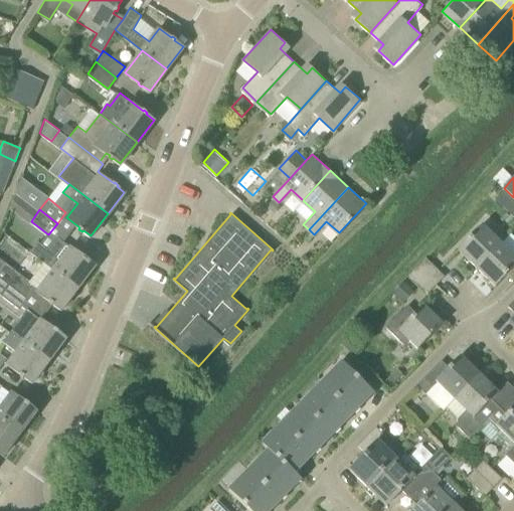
[(458,247),(464,253),(477,267),(501,241),(483,223),(462,244),(458,247)]
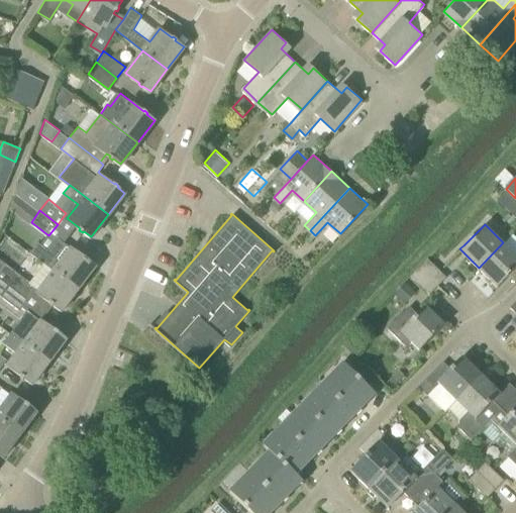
[(498,286),(501,282),(515,267),(515,254),(503,242),(479,268),(498,286)]
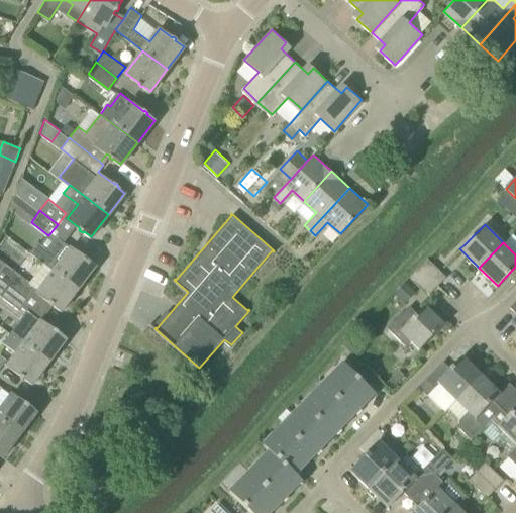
[(71,246),(55,269),(79,288),(95,266),(88,260),(89,259),(86,255),(85,258),(71,246)]
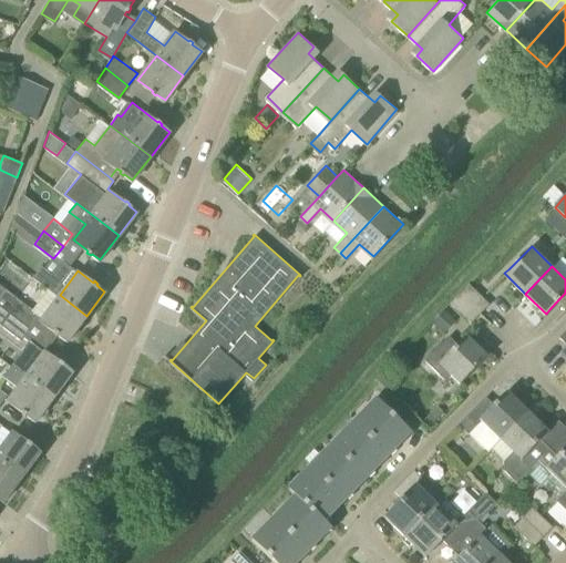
[(460,292),(481,311),(490,303),(470,282),(460,292)]
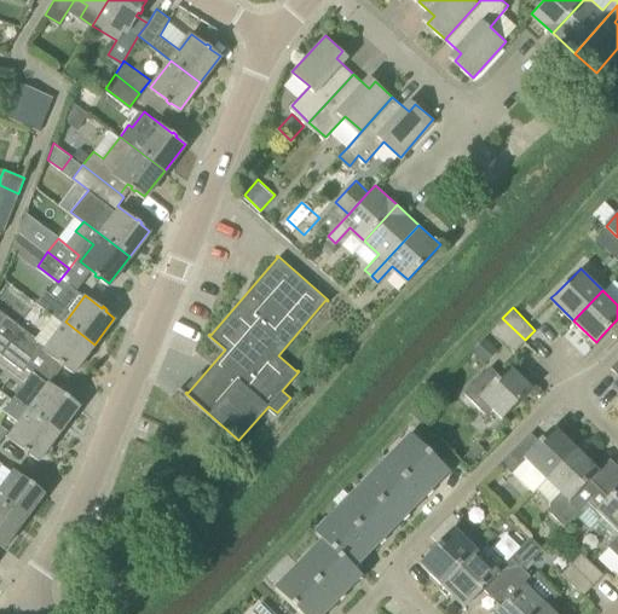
[(44,342),(6,313),(0,322),(0,329),(12,340),(33,355),(44,342)]
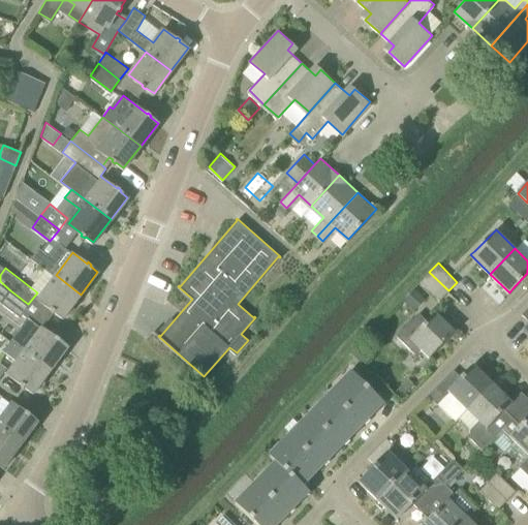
[(421,280),(425,285),(440,300),(448,290),(429,272),(421,280)]
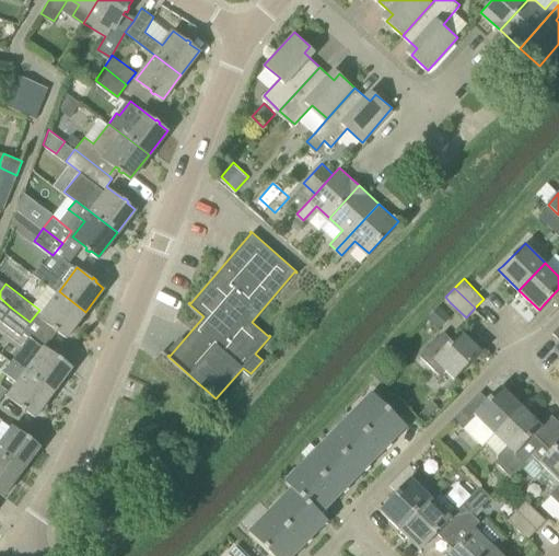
[(59,291),(58,292),(41,315),(55,326),(54,328),(58,331),(59,329),(67,336),(85,312),(59,291)]
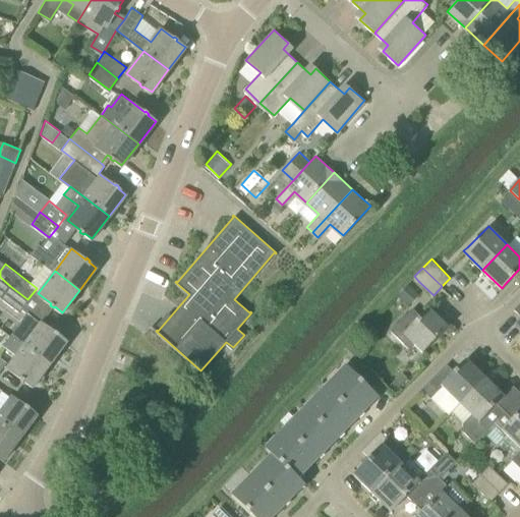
[(419,292),(409,282),(398,294),(408,304),(419,292)]
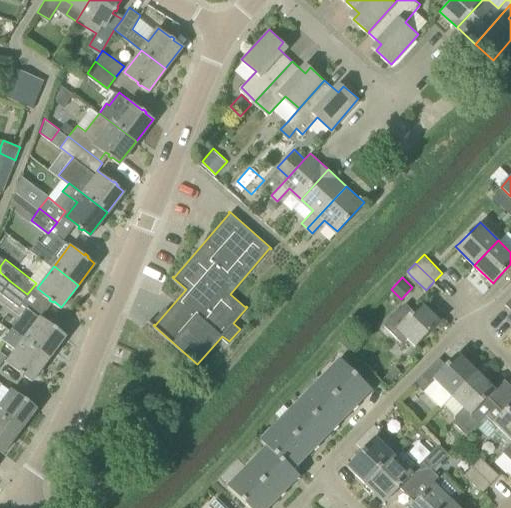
[(27,294),(10,281),(2,292),(19,305),(27,294)]
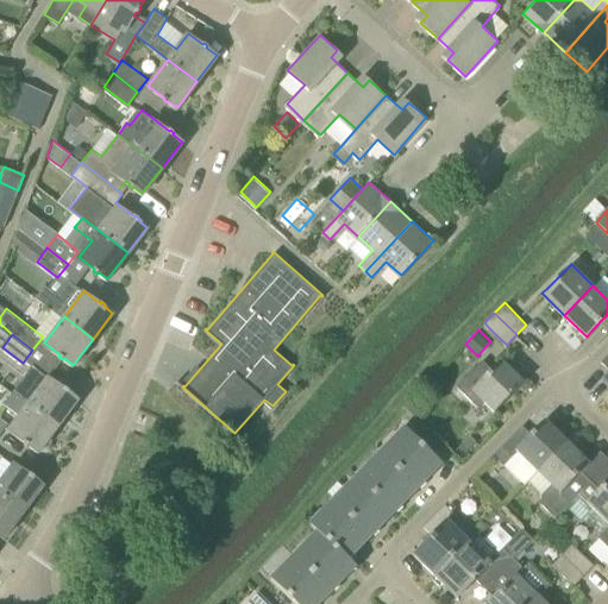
[(505,354),(501,359),(496,363),(472,388),(495,410),(524,382),(521,379),(526,375),(505,354)]
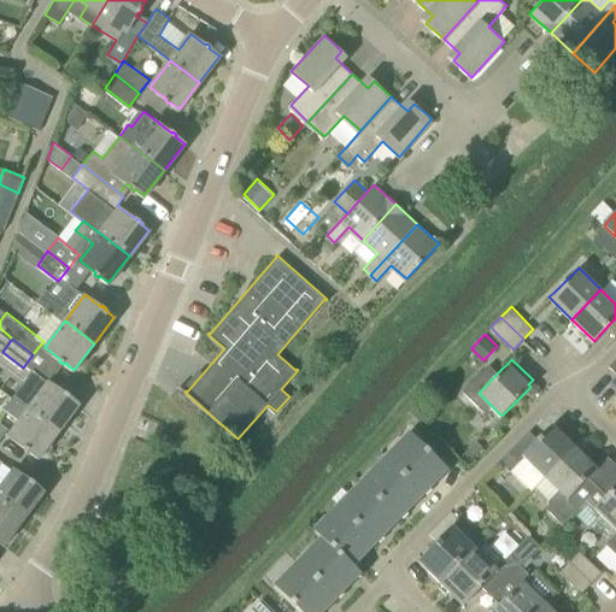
[(33,369),(13,396),(58,430),(78,404),(70,396),(71,395),(66,392),(65,394),(33,369)]
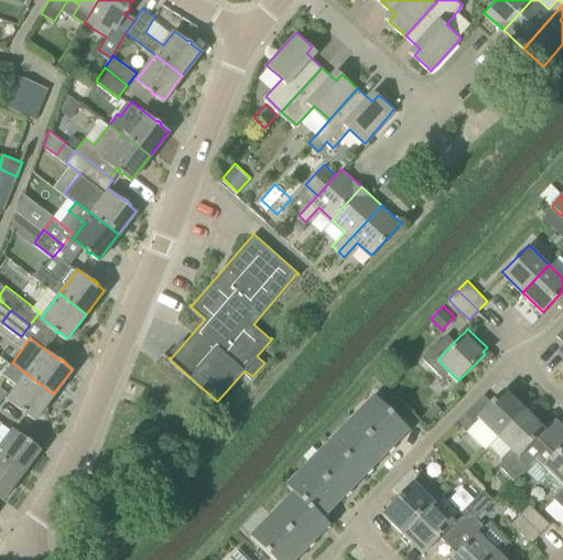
[(4,373),(19,385),(9,398),(23,409),(22,410),(26,413),(28,411),(35,418),(53,394),(12,363),(4,373)]
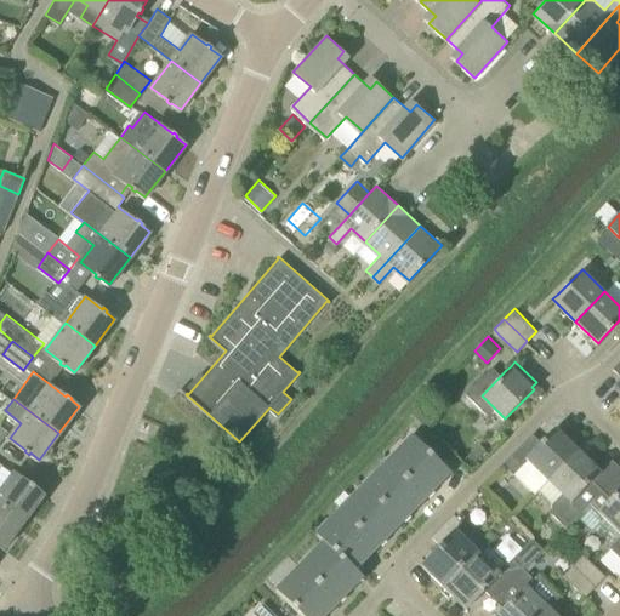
[(540,490),(540,489),(579,450),(556,428),(552,432),(542,441),(533,432),(529,437),(504,462),(515,473),(528,458),(535,465),(521,479),(535,494),(540,490)]
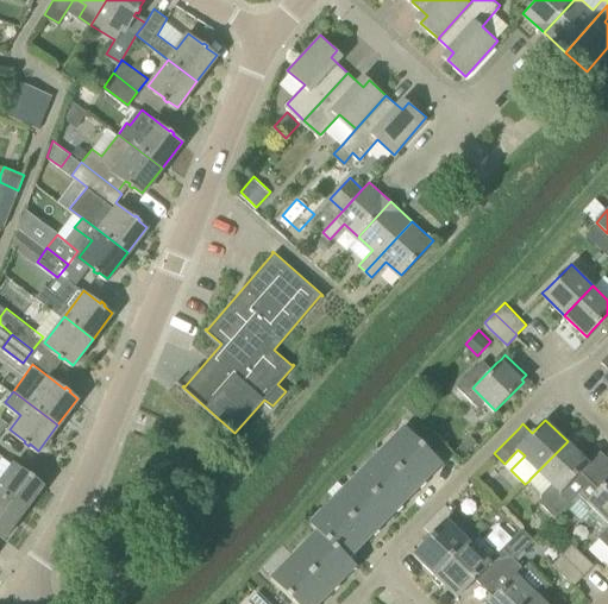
[(418,488),(443,463),(405,426),(390,440),(394,444),(384,453),(384,454),(418,488)]
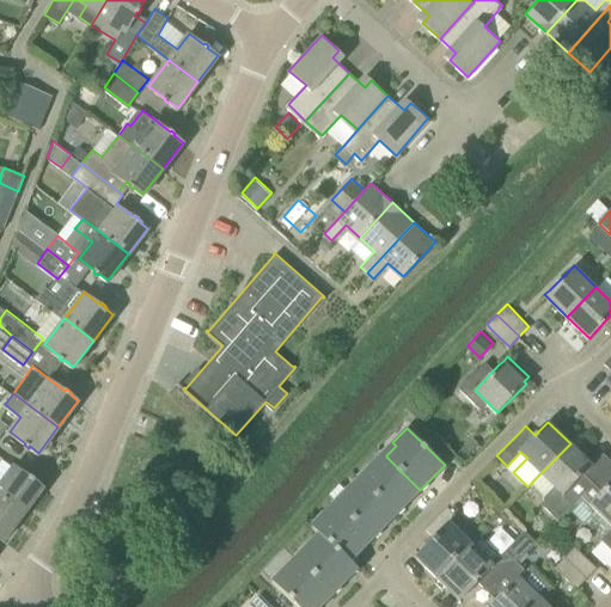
[(584,472),(591,465),(592,464),(585,457),(570,443),(532,482),(532,483),(545,495),(545,506),(558,519),(569,508),(593,482),(584,472)]
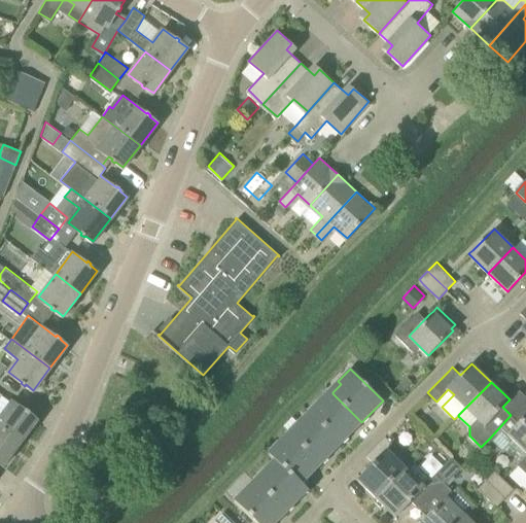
[(341,443),(361,422),(332,393),(332,392),(329,389),(317,402),(321,405),(312,414),(341,443)]
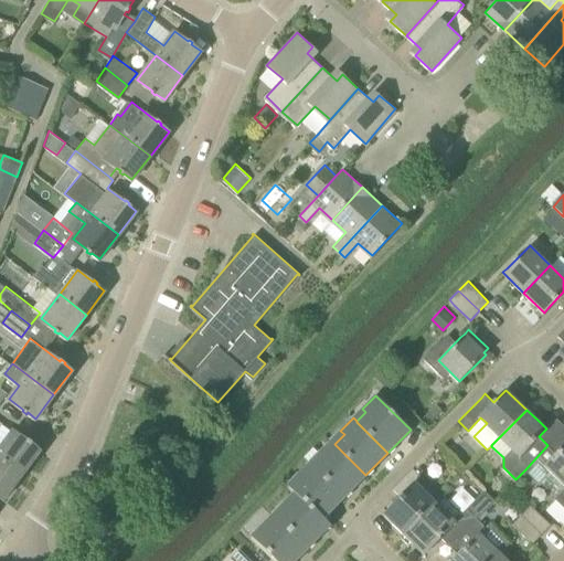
[(13,430),(0,447),(0,457),(21,474),(40,450),(32,444),(33,442),(30,440),(29,441),(13,430)]
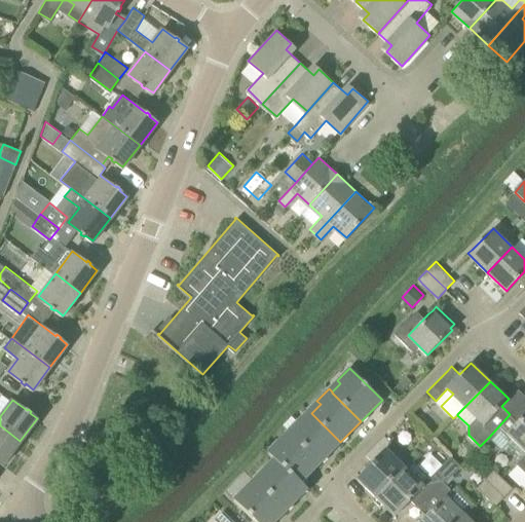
[(308,409),(297,421),(300,424),(292,434),(291,434),(321,462),(340,442),(311,413),(308,409)]
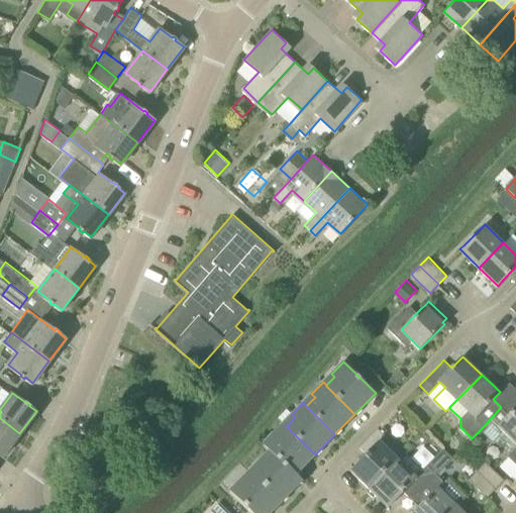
[(515,407),(509,414),(501,407),(481,429),(492,440),(494,439),(501,446),(503,444),(510,452),(515,445),(515,407)]
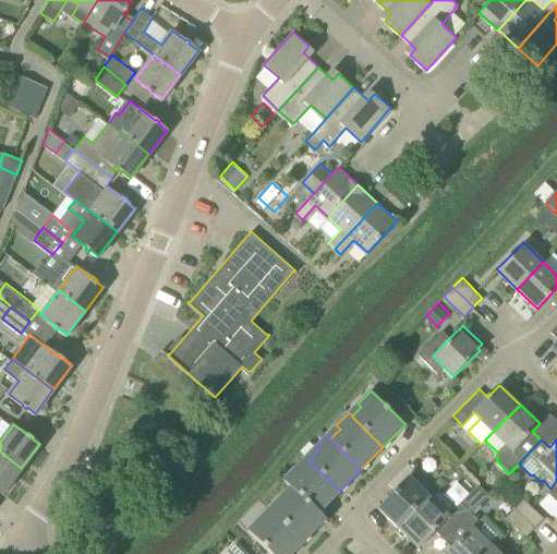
[(0,489),(3,492),(21,468),(0,452),(0,489)]
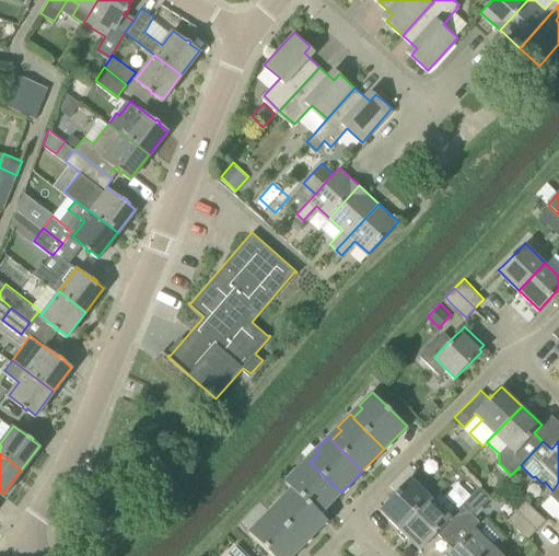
[(319,514),(321,513),(341,493),(310,462),(311,462),(306,458),(294,471),(299,474),(289,484),(291,487),(292,487),(319,514)]
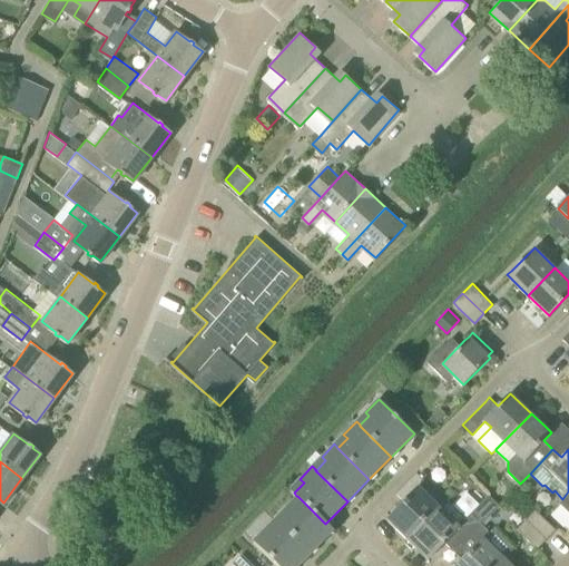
[(388,518),(408,538),(440,506),(428,495),(434,489),(427,480),(417,470),(396,491),(405,500),(388,518)]
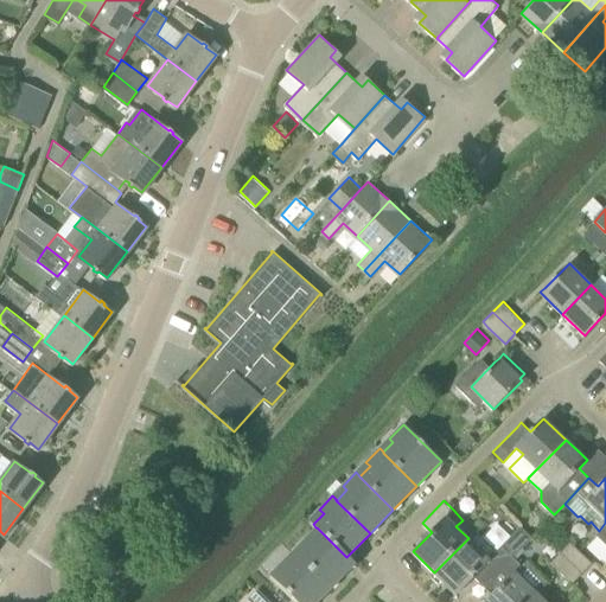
[(331,587),(355,563),(348,556),(346,557),(317,527),(316,527),(304,540),(307,544),(298,555),(297,555),(331,587)]
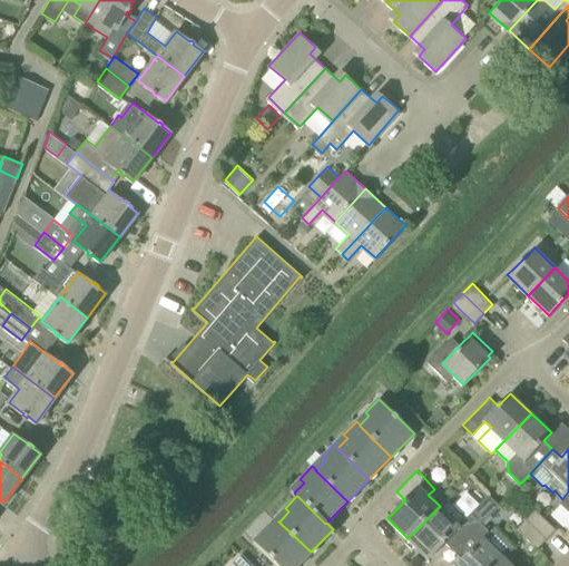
[(454,549),(481,523),(472,514),(468,519),(447,498),(440,506),(408,538),(428,558),(445,540),(454,549)]
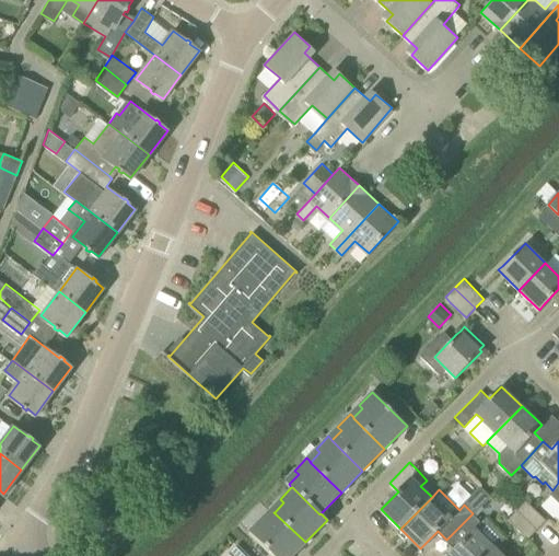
[(514,500),(520,506),(526,499),(521,494),(514,500)]
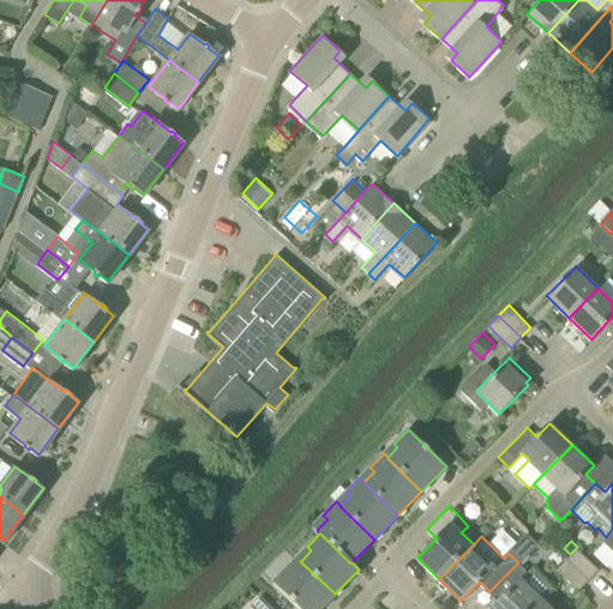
[(568,558),(589,579),(599,568),(577,547),(568,558)]
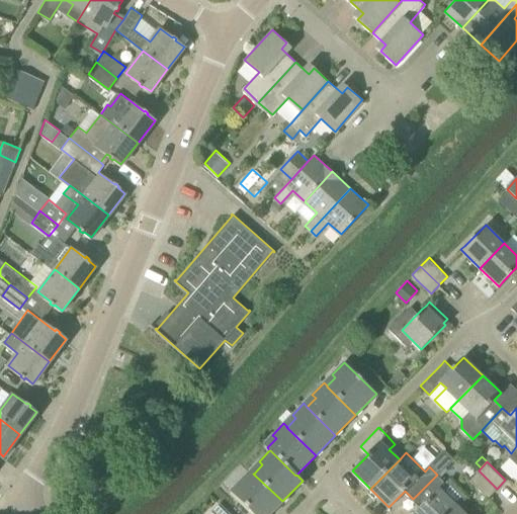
[(233,495),(254,513),(269,513),(282,501),(253,474),(254,474),(250,470),(238,483),(242,486),(233,495)]
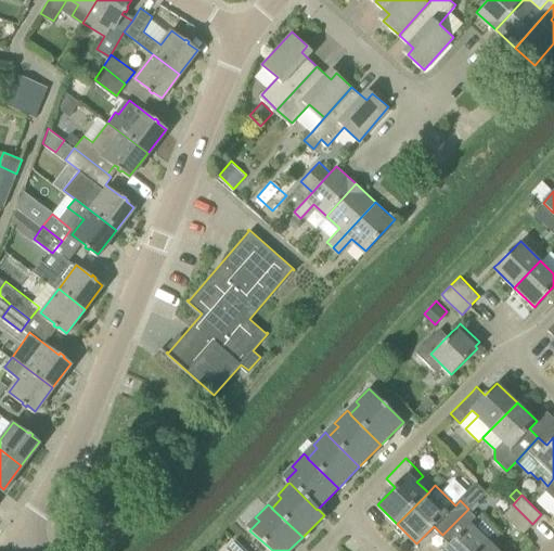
[(503,513),(507,517),(523,533),(532,524),(513,504),(503,513)]
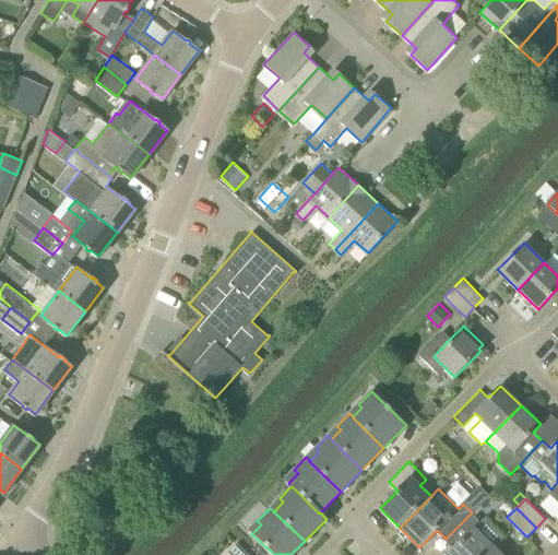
[(485,554),(494,546),(506,534),(486,515),(481,520),(472,512),(446,539),(454,547),(447,554),(485,554)]
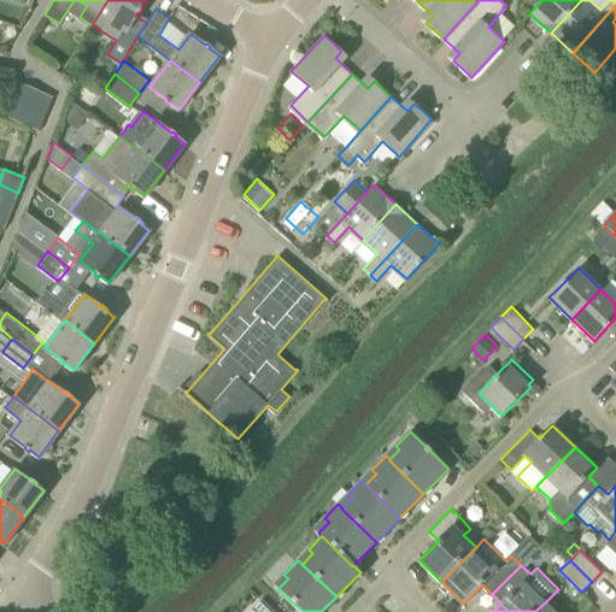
[(277,611),(263,596),(252,607),(257,611),(277,611)]
